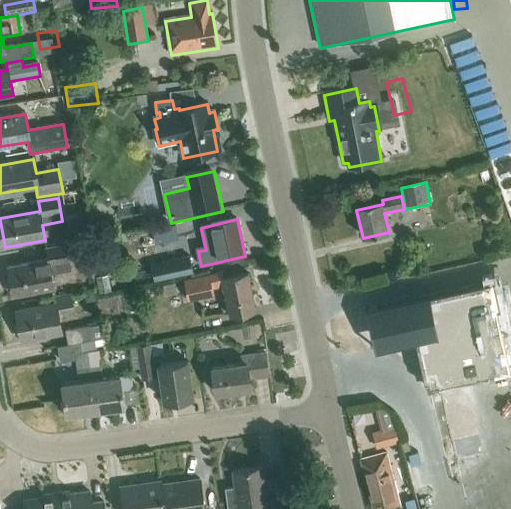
[(70,262),(90,259),(87,241),(76,243),(76,244),(46,249),(48,261),(8,268),(10,277),(6,281),(7,291),(13,292),(14,297),(54,289),(51,275),(71,272),(70,262)]
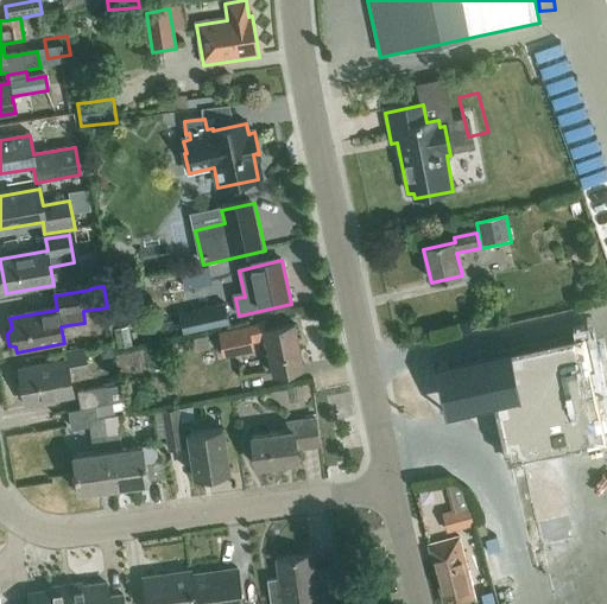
[(206,310),(210,329),(229,324),(225,305),(206,310)]
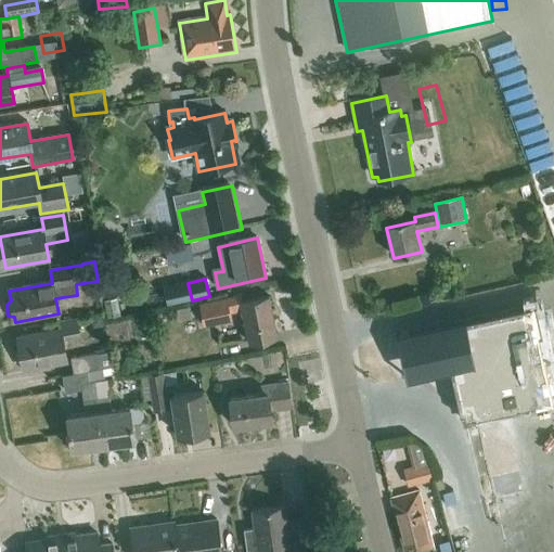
[(278,337),(269,297),(243,303),(241,296),(201,305),(205,328),(231,322),(230,313),(243,311),(249,343),(278,337)]
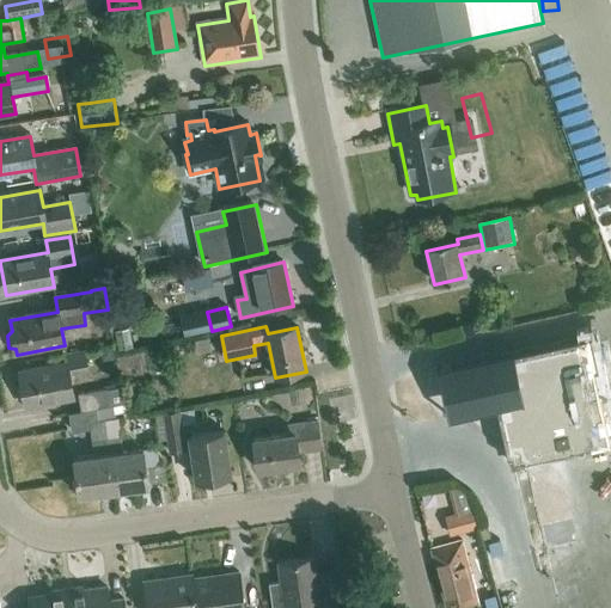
[(610,369),(584,378),(575,345),(439,378),(447,421),(508,409),(523,474),(518,476),(533,542),(539,541),(541,547),(544,546),(557,607),(610,607),(610,369)]
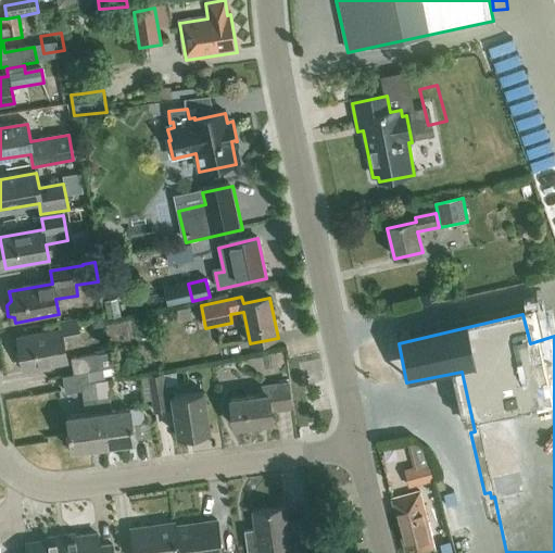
[(19,367),(23,366),(24,372),(67,363),(63,342),(75,340),(82,339),(78,319),(58,323),(60,332),(17,340),(21,353),(17,353),(15,355),(17,365),(19,367)]
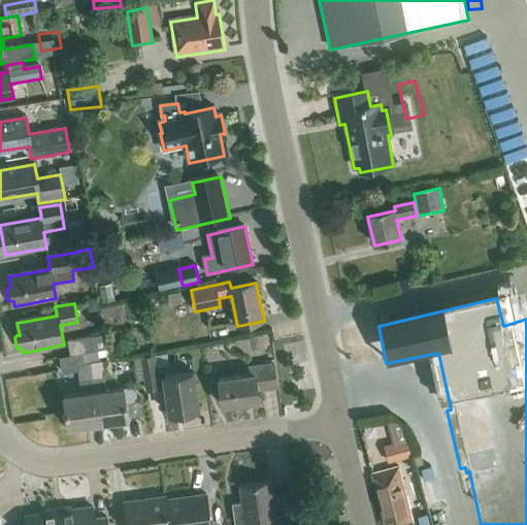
[(96,353),(107,351),(105,336),(92,338),(92,337),(68,341),(70,357),(59,359),(91,354),(96,353)]
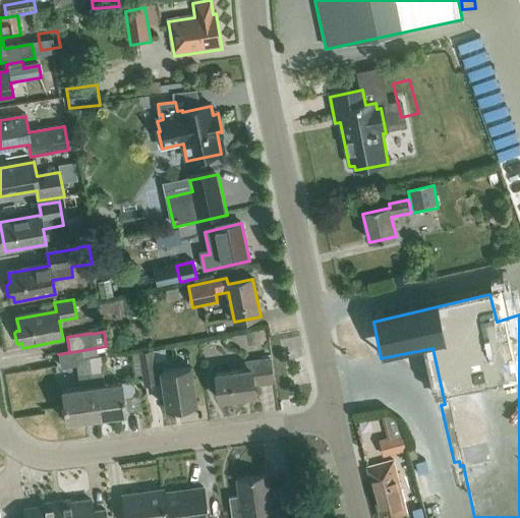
[(126,415),(124,400),(131,399),(135,394),(134,383),(105,387),(100,357),(96,358),(95,348),(90,349),(99,419),(126,415)]
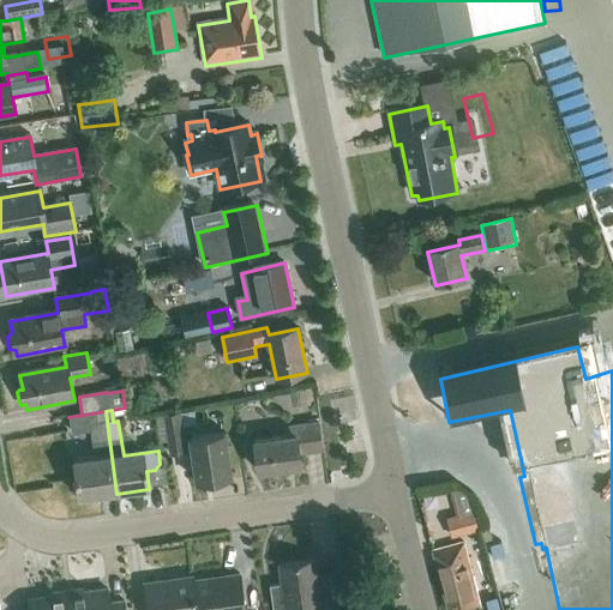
[(72,435),(91,433),(95,459),(74,461),(79,499),(116,494),(106,411),(68,417),(72,435)]
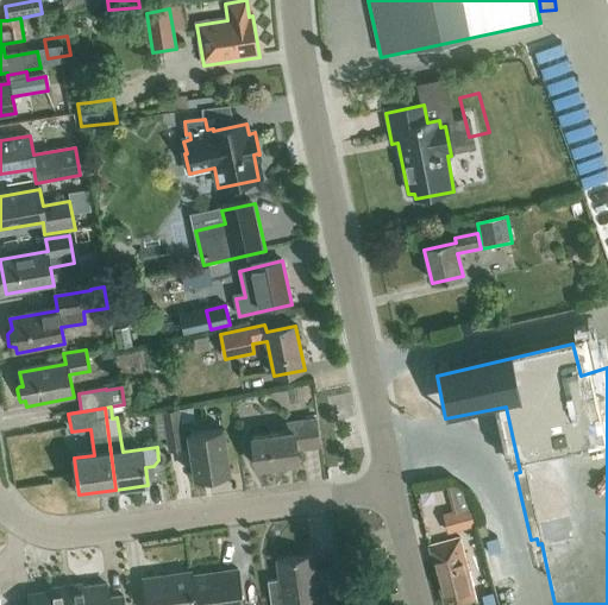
[(163,414),(170,452),(185,449),(179,411),(163,414)]
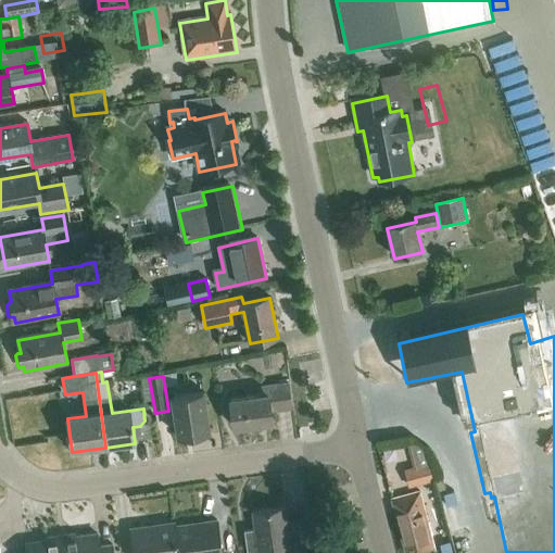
[(234,429),(273,424),(272,413),(292,410),(288,384),(260,388),(261,397),(230,401),(234,429)]
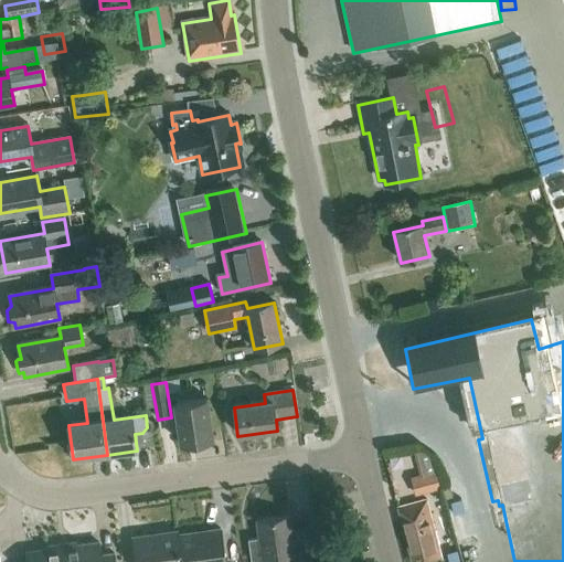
[(213,438),(208,400),(174,404),(181,444),(213,438)]
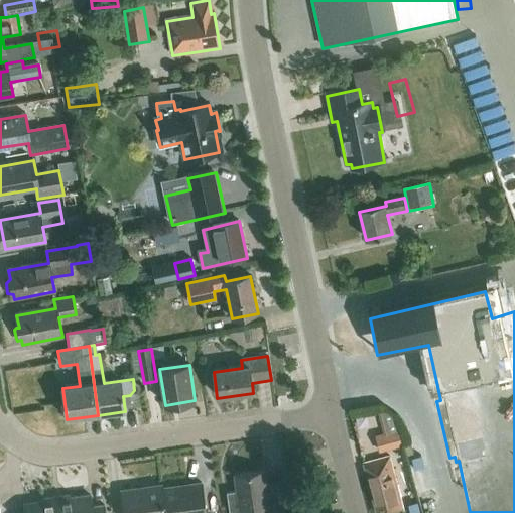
[(383,416),(368,418),(370,432),(385,430),(383,416)]
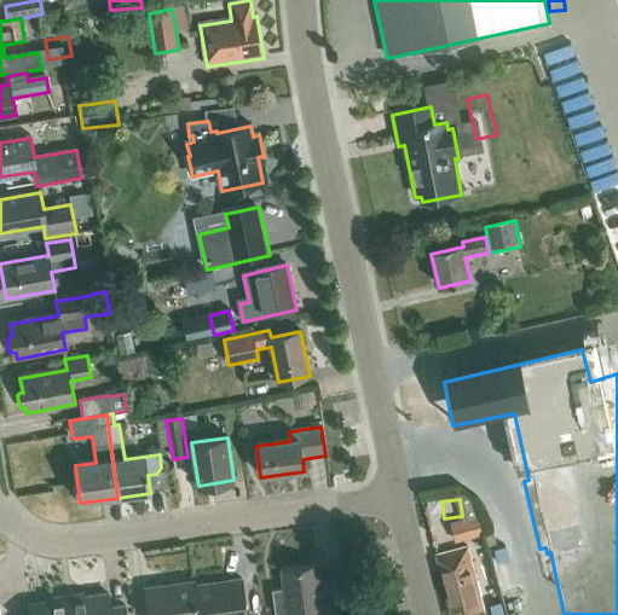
[(455,543),(474,538),(469,520),(450,524),(455,543)]
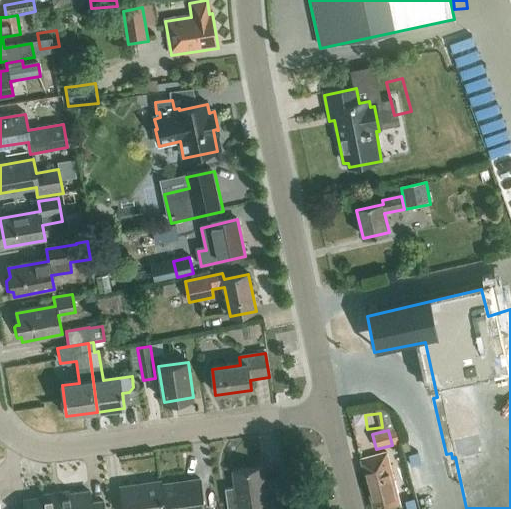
[(390,508),(400,506),(386,454),(360,461),(372,508),(390,508)]
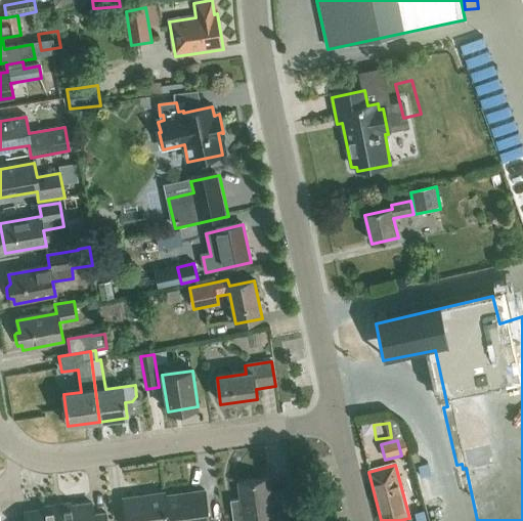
[(291,520),(289,509),(273,511),(269,479),(238,483),(241,501),(230,502),(233,520),(291,520)]
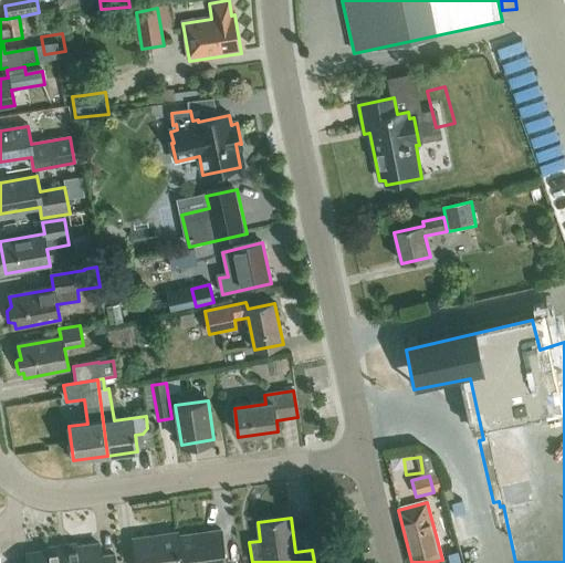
[(226,562),(221,532),(178,538),(181,562),(226,562)]
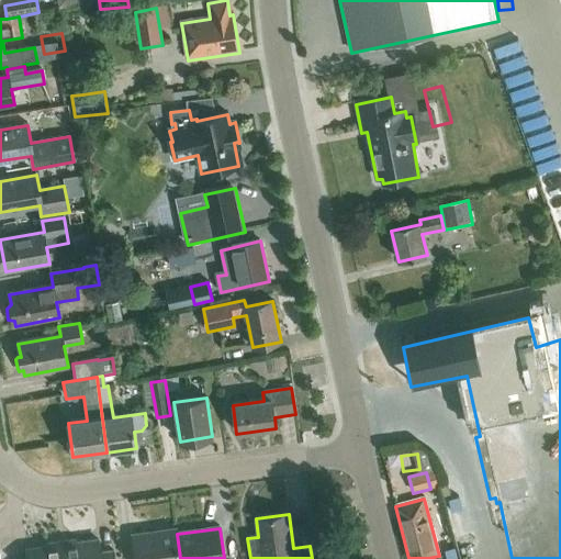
[(132,537),(135,558),(180,558),(177,534),(176,530),(132,537)]
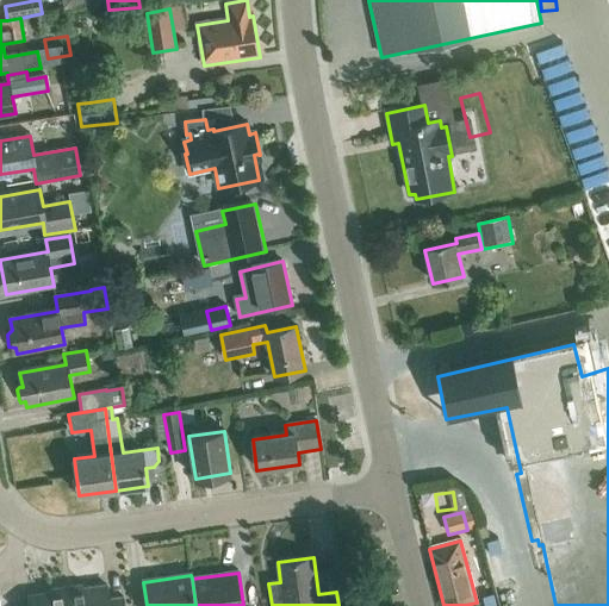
[(73,588),(67,588),(69,605),(124,605),(123,599),(109,600),(106,586),(73,591),(73,588)]
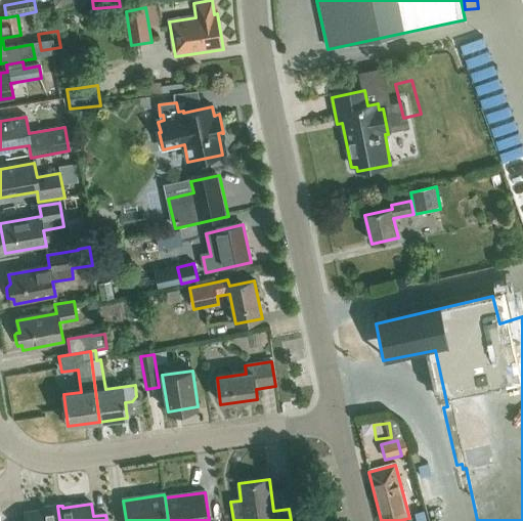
[(59,520),(57,506),(52,507),(52,509),(25,513),(26,520),(59,520)]
